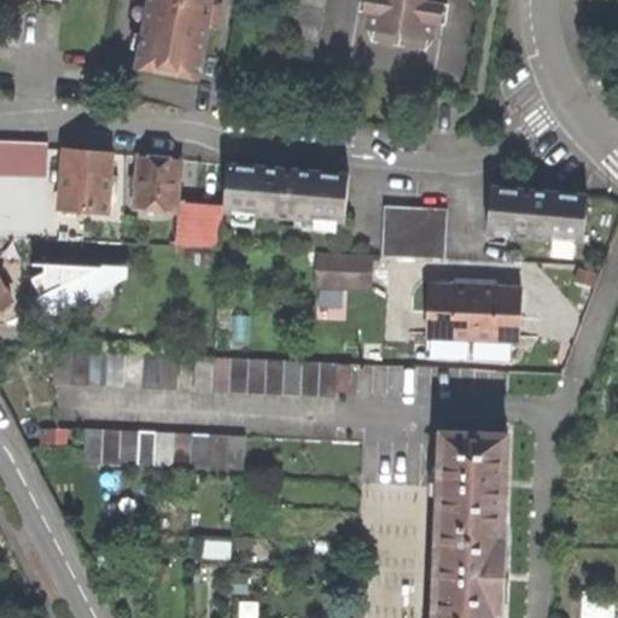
[(208,28),(216,29),(221,3),(213,1),(211,0),(147,0),(135,69),(165,75),(197,81),(208,28)]
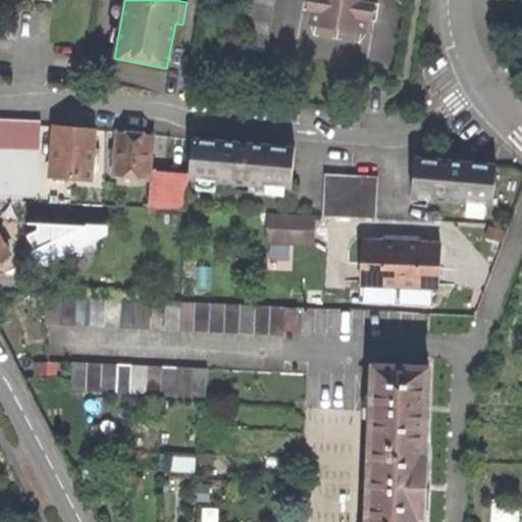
[(248,0),(241,46),(267,50),(274,0),(248,0)]
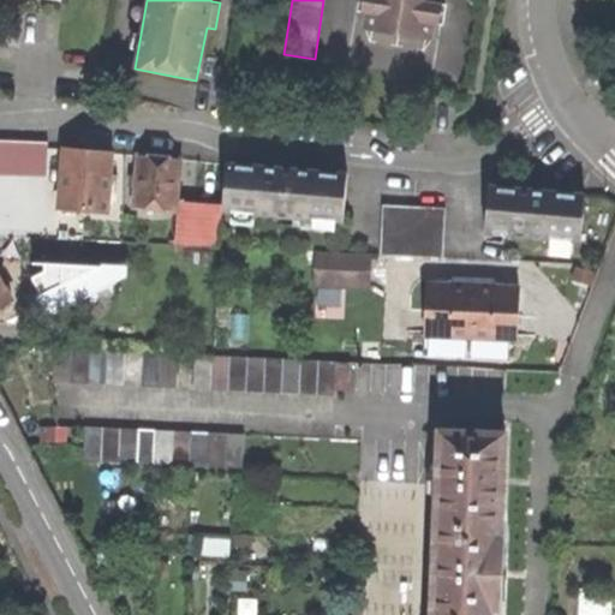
[(369,0),(364,29),(430,40),(436,0),(369,0)]
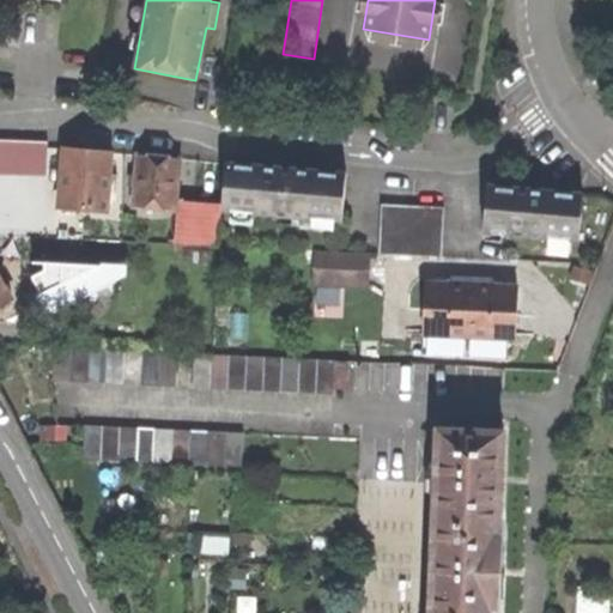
[(0,140),(0,187),(7,188),(14,192),(13,232),(43,234),(46,194),(49,194),(50,147),(10,145),(10,141),(0,140)]
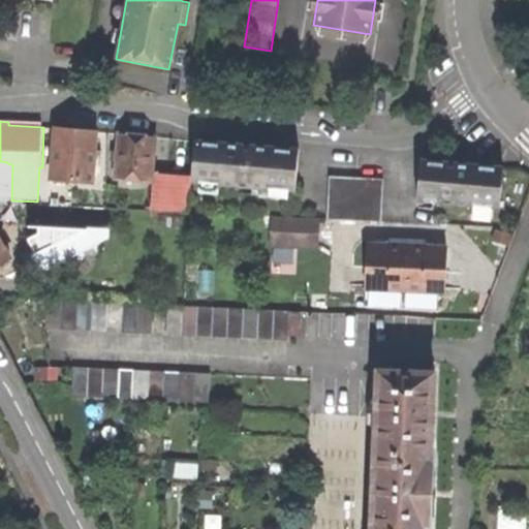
[(72,130),(55,129),(51,180),(93,183),(96,132),(72,130)]
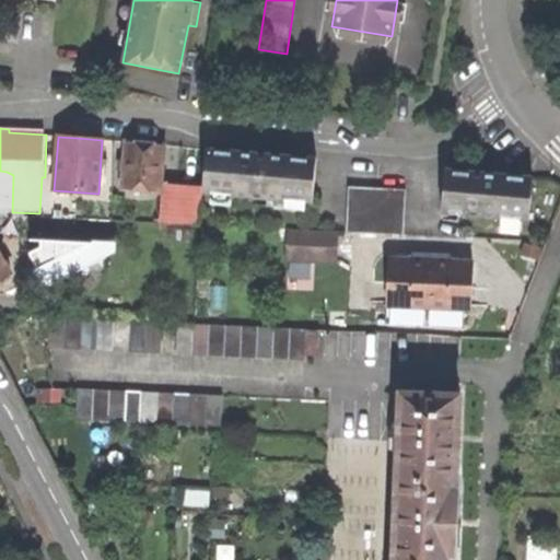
[(143,143),(127,142),(123,189),(160,193),(164,146),(143,143)]
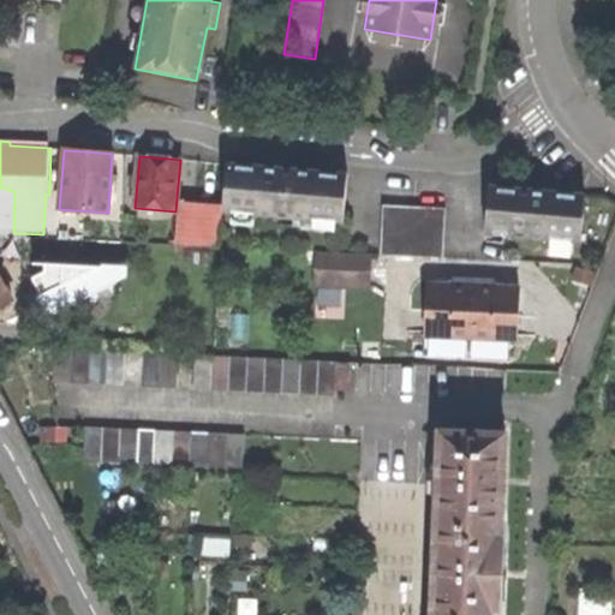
[(227,163),(224,214),(345,224),(347,174),(297,169),(296,178),(286,178),(278,177),(279,168),(227,163)]
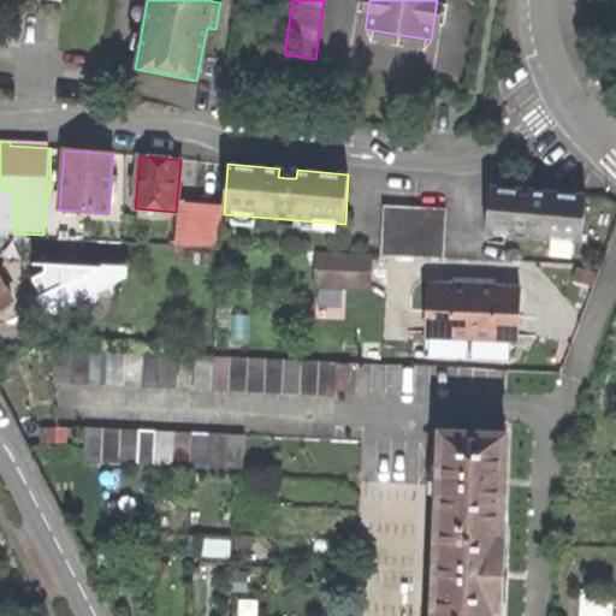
[(489,187),(485,235),(582,242),(586,194),(532,189),(531,197),(525,197),(519,196),(519,188),(489,187)]
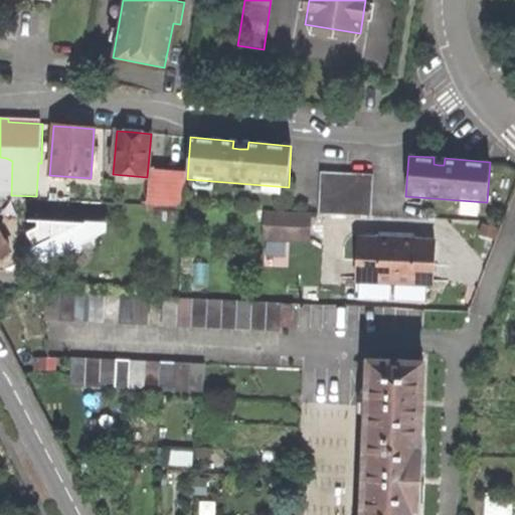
[(187,170),(151,167),(149,205),(183,207),(187,170)]
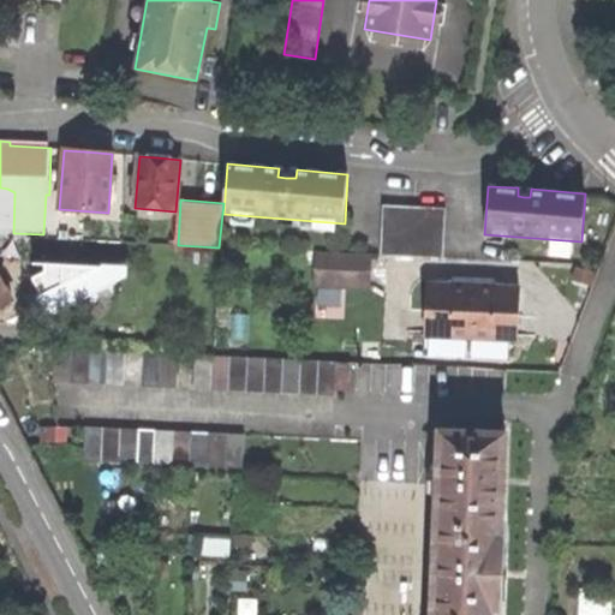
[(381,204),(378,255),(442,257),(445,207),(381,204)]
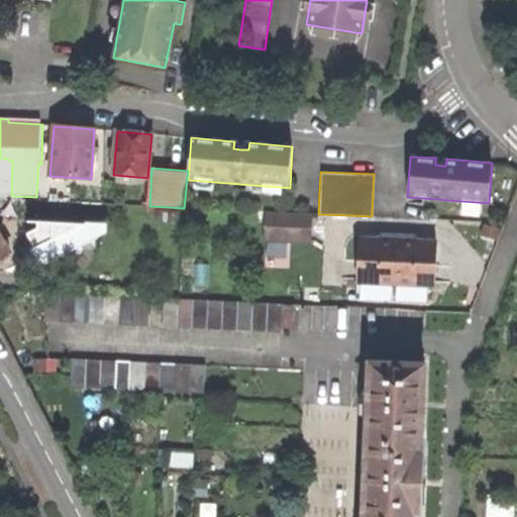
[(309,214),(268,212),(266,240),(308,242),(309,214)]
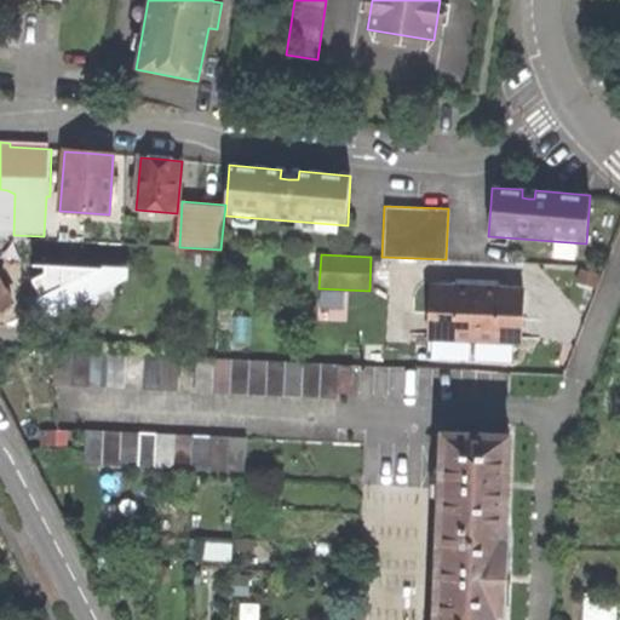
[(104,294),(118,296),(119,269),(46,267),(45,274),(33,280),(40,297),(49,314),(89,299),(93,303),(104,294)]
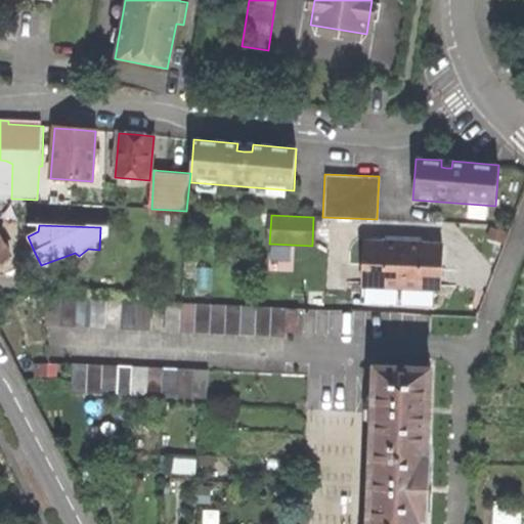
[(0,261),(9,257),(0,238),(0,261)]
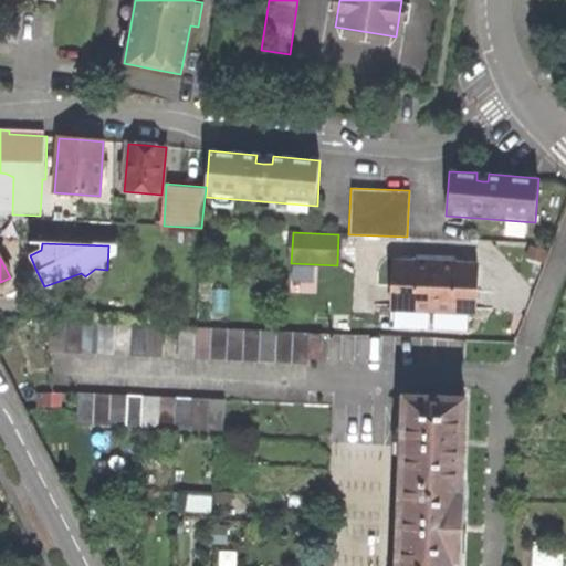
[(390,308),(475,313),(478,265),(443,263),(429,263),(394,261),(390,308)]
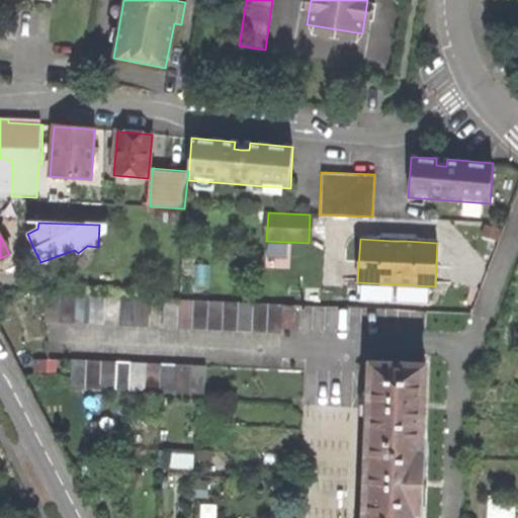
[(46,322),(149,327),(150,298),(47,293),(46,322)]
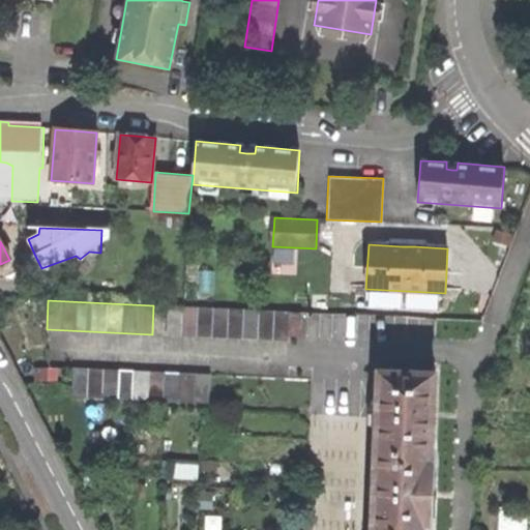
[(289,335),(300,336),(301,313),(290,313),(290,312),(168,305),(167,334),(288,341),(289,335)]
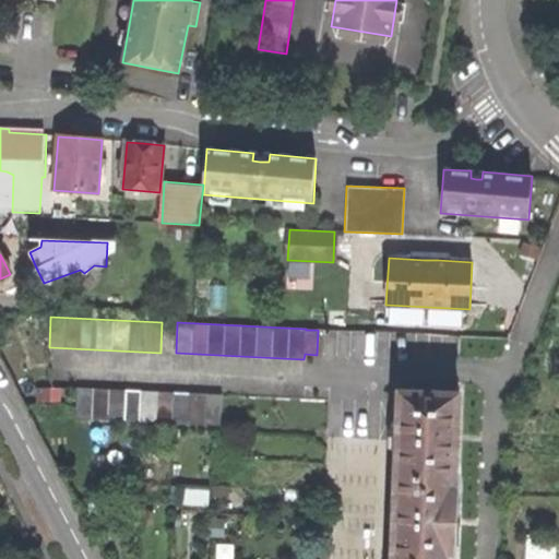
[(222,395),(79,388),(78,418),(221,425),(222,395)]
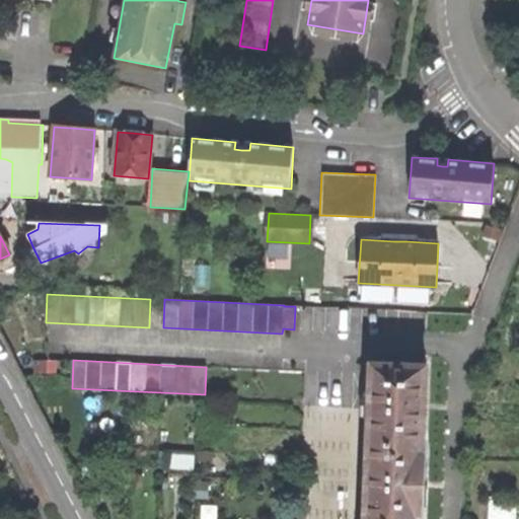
[(426,366),(367,364),(365,445),(366,445),(364,518),(422,518),(424,479),(425,444),(423,444),(425,404),(426,366)]
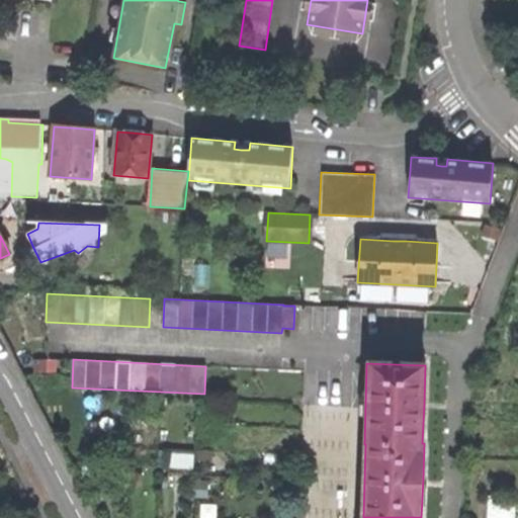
[(490,517),(502,517),(502,498),(490,498),(490,517)]
